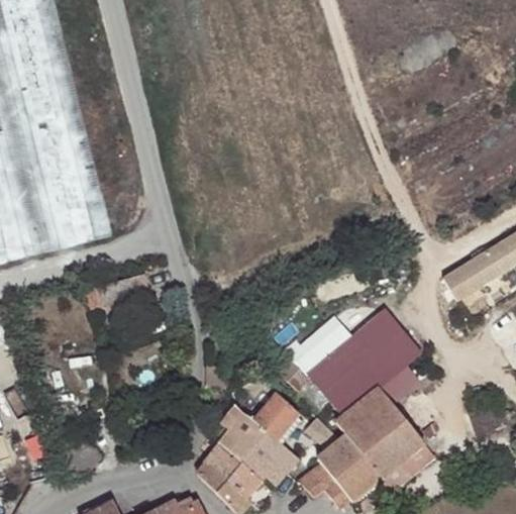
[(0,0),(0,261),(111,234),(54,0),(0,0)]
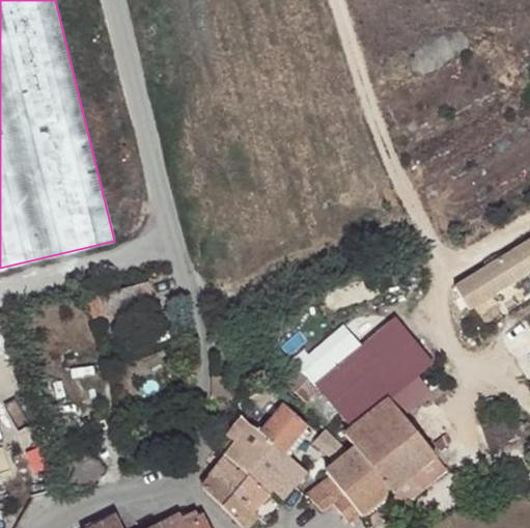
[(529,237),(454,284),(470,308),(529,271),(529,237)]
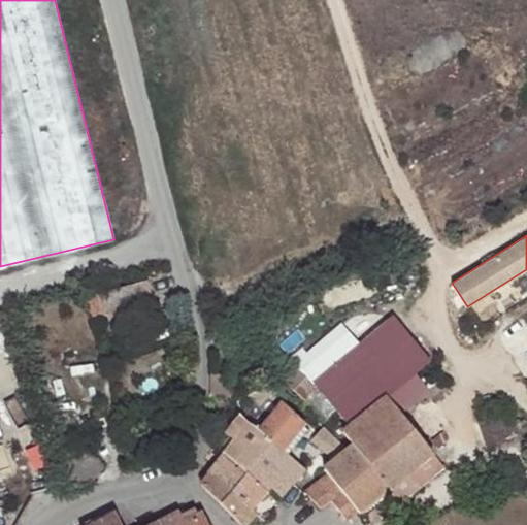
[(151,301),(145,280),(86,295),(92,317),(151,301)]
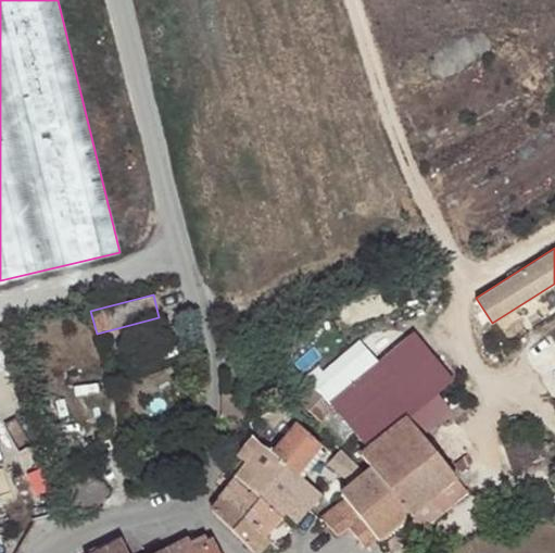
[(330,401),(366,447),(406,415),(420,432),(449,410),(436,391),(452,377),(433,354),(414,332),(330,401)]
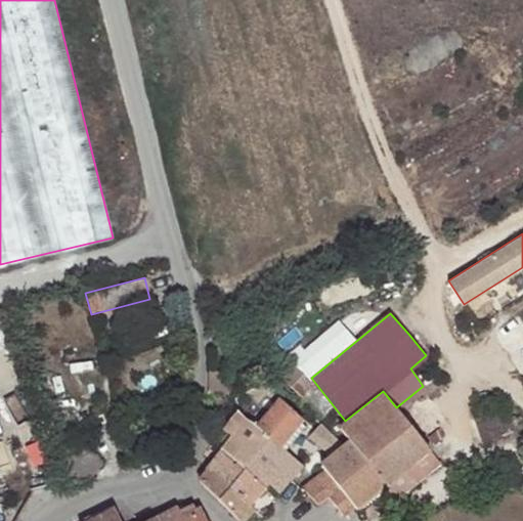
[(310,382),(291,365),(281,376),(302,394),(310,382)]
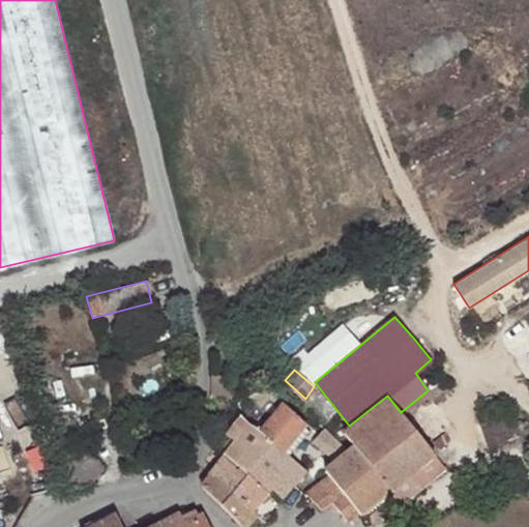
[(324,469),(328,473),(305,491),(319,509),(331,500),(344,515),(346,518),(357,509),(361,514),(391,490),(394,494),(401,501),(443,466),(401,412),(387,396),(349,426),(343,431),(353,445),(348,449),(324,469)]
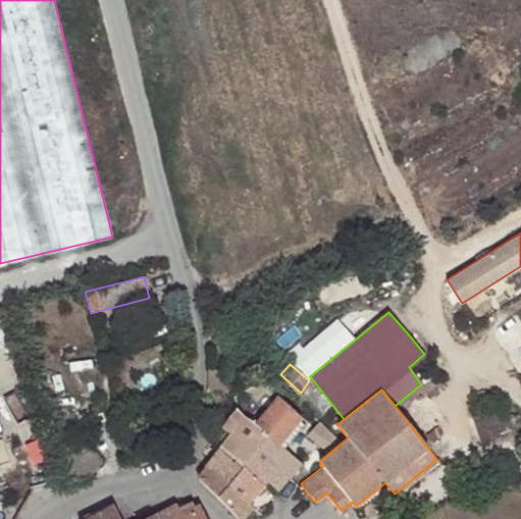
[(255,424),(283,448),(291,437),(284,432),(297,418),(299,415),(277,398),(255,424)]
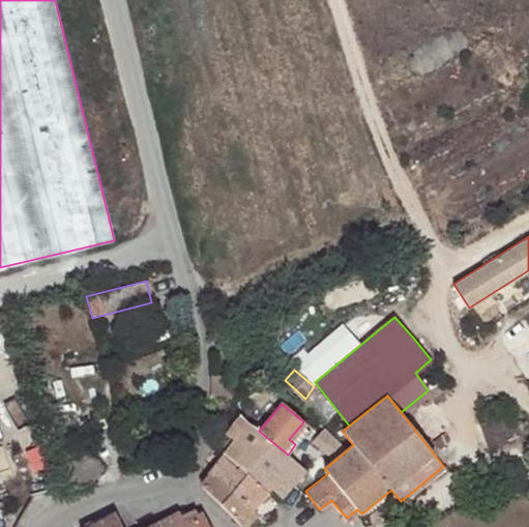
[(515,439),(505,410),(477,418),(487,447),(515,439)]
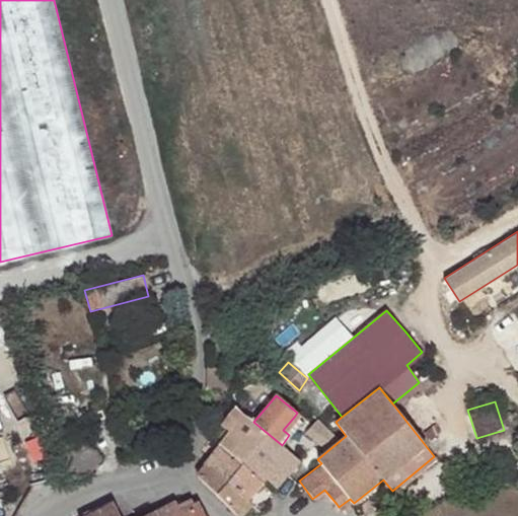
[(219,443),(255,476),(282,445),(253,422),(234,406),(220,423),(228,432),(219,443)]
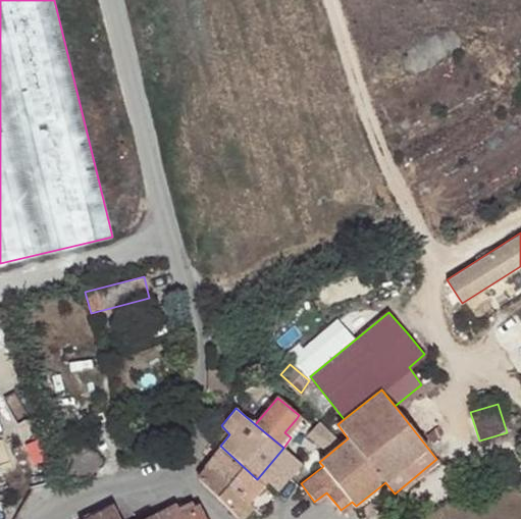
[(284,432),(291,437),(303,422),(297,418),(284,432)]
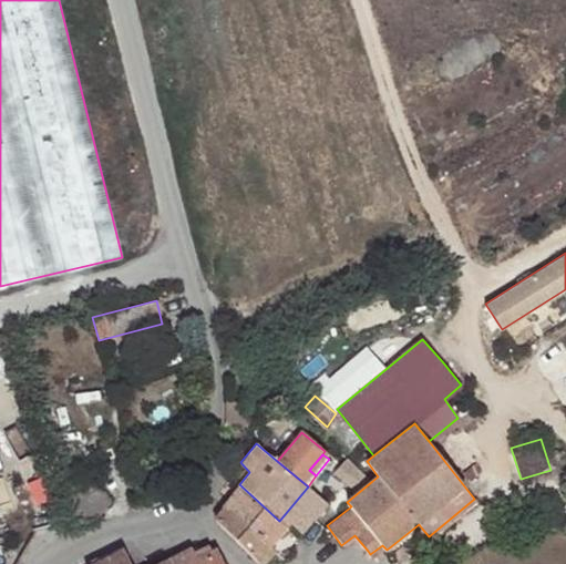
[(223,506),(269,544),(286,526),(279,521),(239,484),(223,506)]
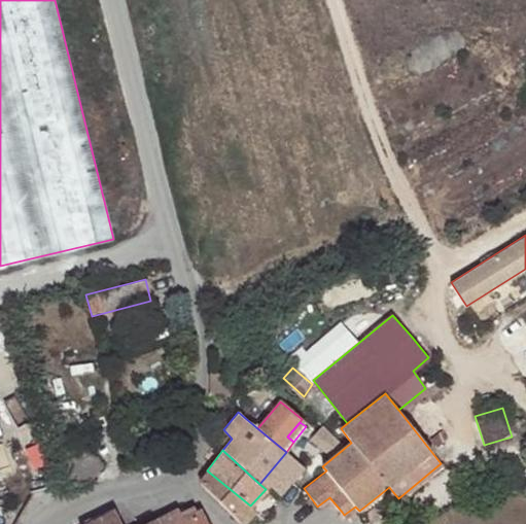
[(259,484),(266,489),(269,486),(286,468),(293,476),(303,465),(286,452),(259,484)]
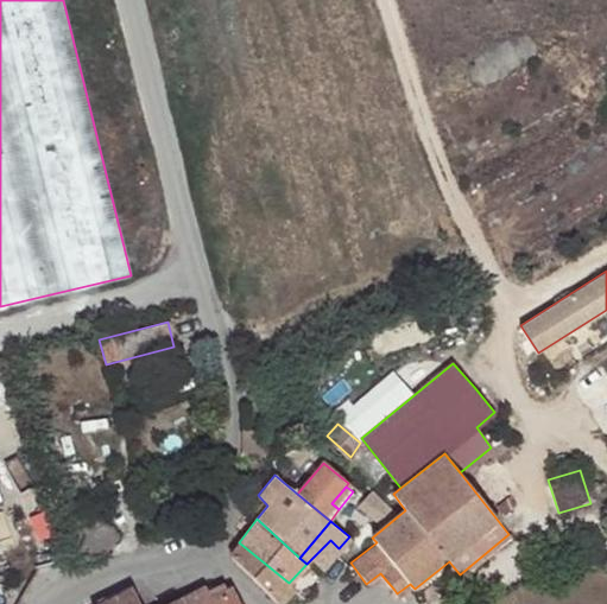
[(330,540),(310,560),(321,567),(339,548),(330,540)]
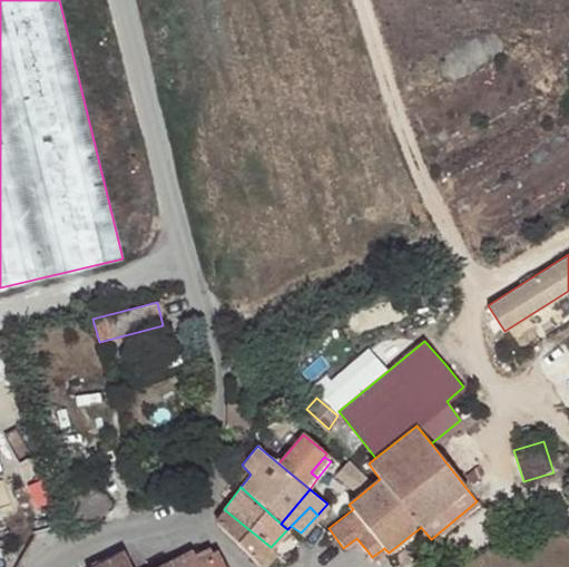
[(261,566),(275,553),(271,547),(224,509),(215,521),(244,548),(260,566),(261,566)]
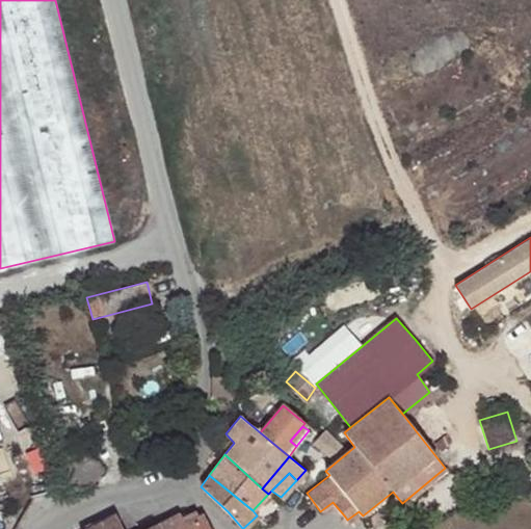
[(363,516),(366,520),(396,496),(393,492),(363,516)]
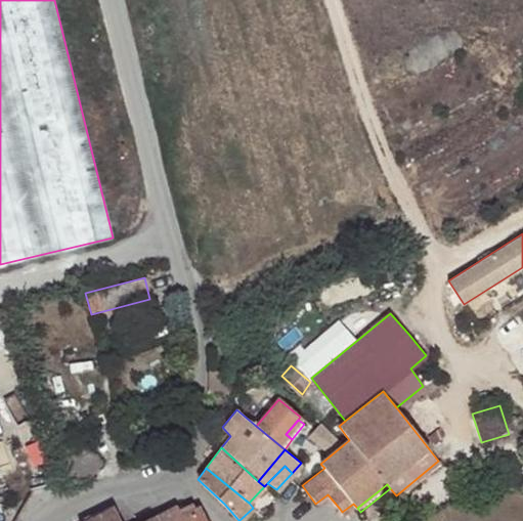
[(206,520),(200,507),(195,509),(189,498),(160,514),(163,520),(206,520)]
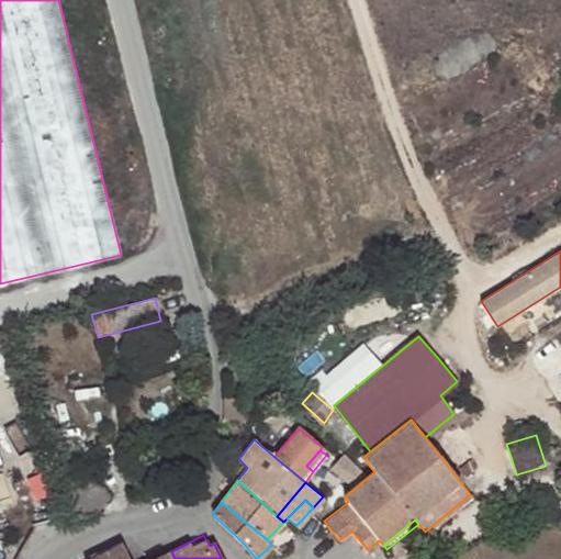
[(175,558),(171,551),(154,558),(127,558),(121,545),(92,558),(175,558)]
